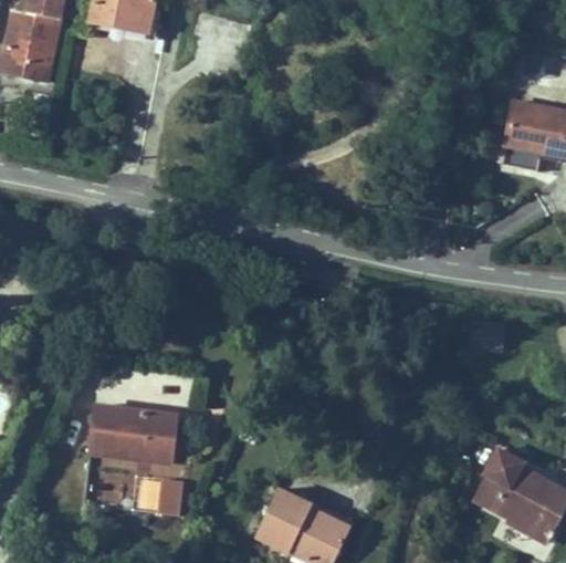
[(13,7),(2,64),(25,69),(24,75),(48,80),(63,6),(64,0),(20,0),(19,1),(18,8),(13,7)]
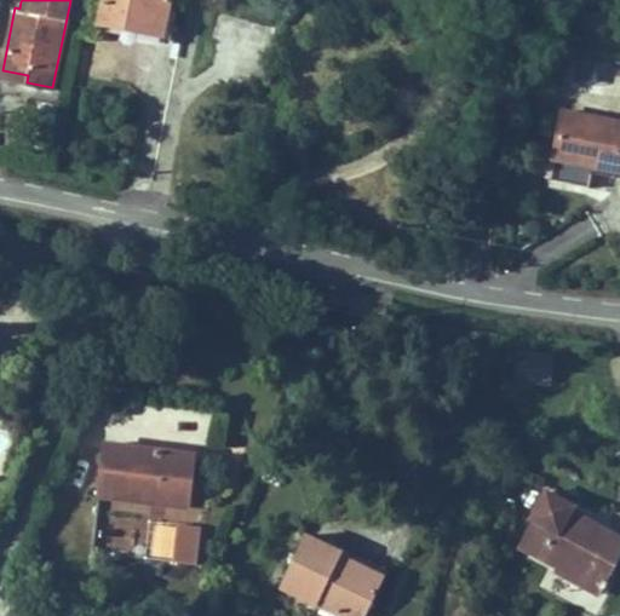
[(70,0),(69,6),(85,10),(86,0),(70,0)]
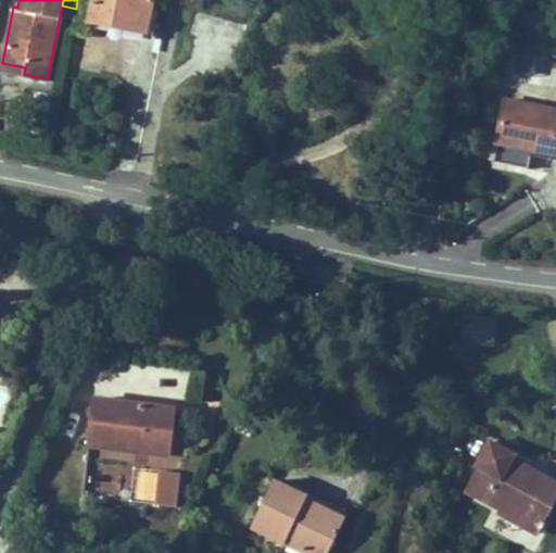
[(93,0),(90,19),(114,23),(115,21),(147,27),(151,0),(93,0)]
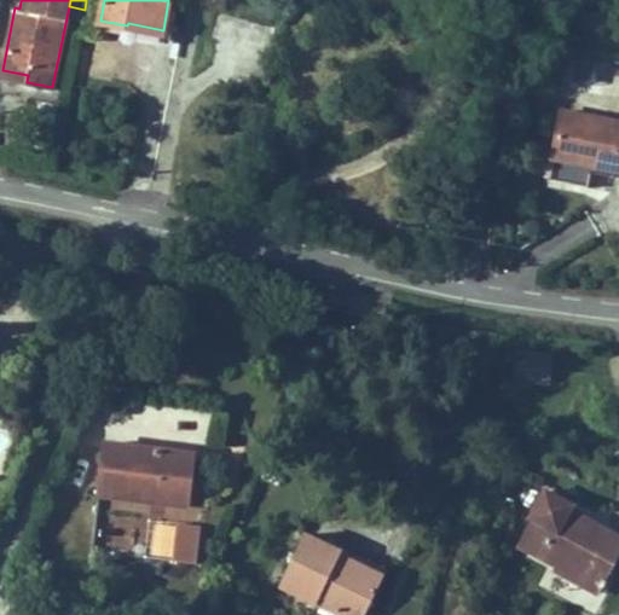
[(3,70),(1,77),(27,82),(28,75),(3,70)]
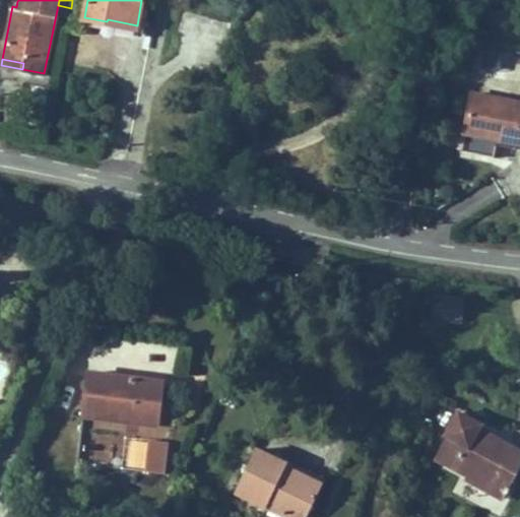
[(519,140),(519,101),(473,91),(461,148),(494,155),(498,136),(519,140)]
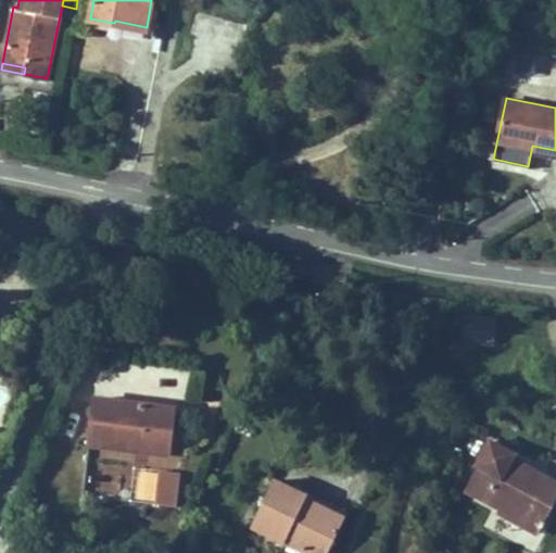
[(96,396),(89,442),(169,452),(175,406),(124,400),(96,396)]
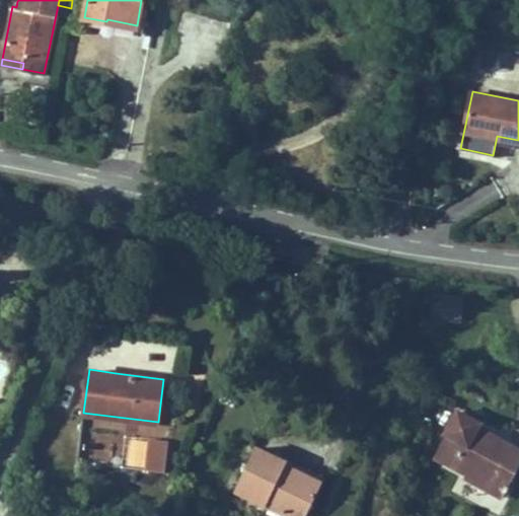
[(506,483),(518,460),(518,446),(497,433),(495,437),(478,428),(483,421),(459,408),(446,431),(450,433),(438,453),(466,470),(464,473),(488,488),(492,481),(504,487),(501,492),(504,493),(509,485),(506,483)]
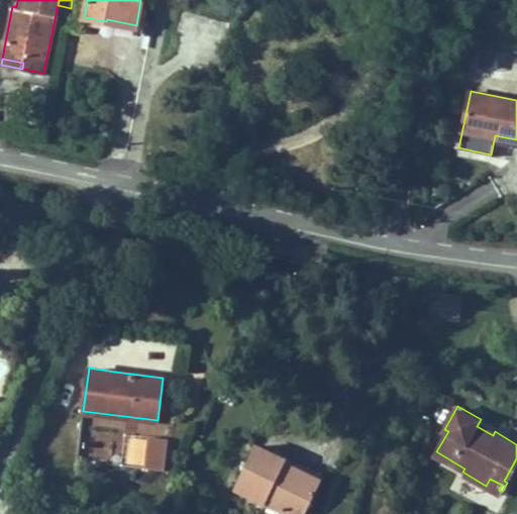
[(88,459),(119,456),(116,431),(85,434),(88,459)]
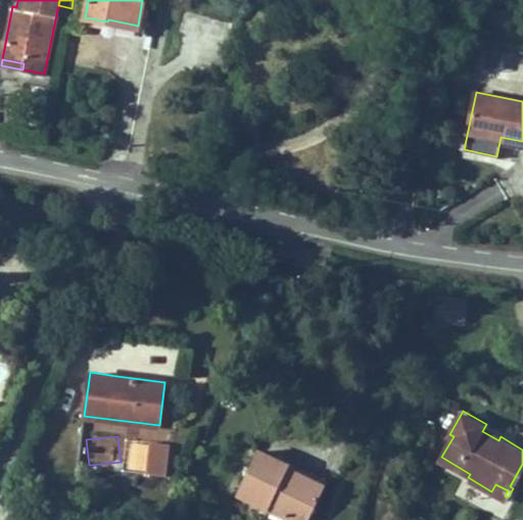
[(126,475),(171,477),(173,444),(128,442),(126,475)]
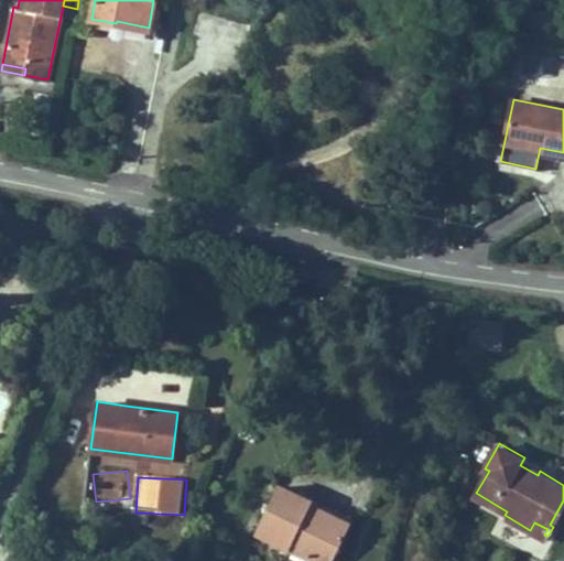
[(317,560),(332,560),(350,524),(318,508),(315,514),(307,510),(311,504),(312,502),(299,495),(278,485),(256,531),(317,560)]
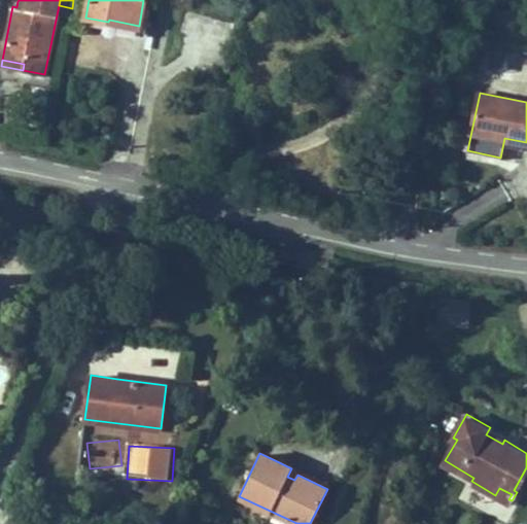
[(294,480),(297,475),(290,470),(287,477),(294,480)]
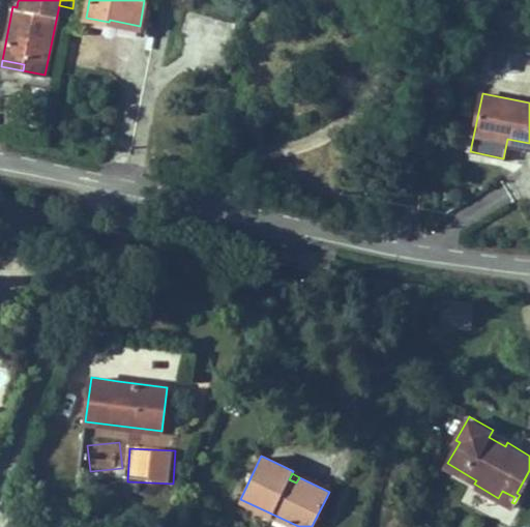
[(511,502),(514,497),(502,491),(498,498),(510,504),(511,502)]
